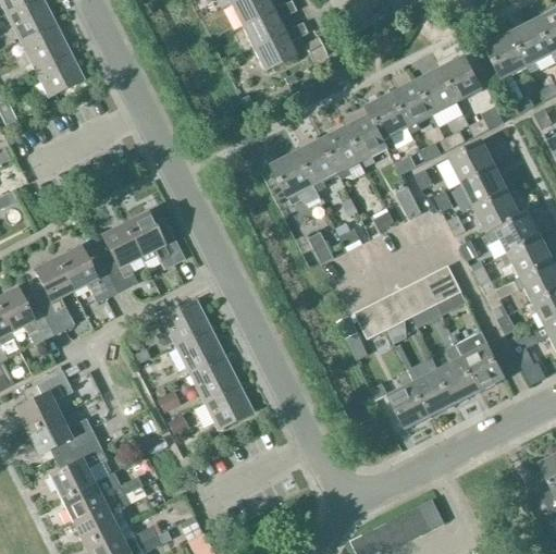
[(0,0),(0,1),(7,13),(32,0),(0,0)]
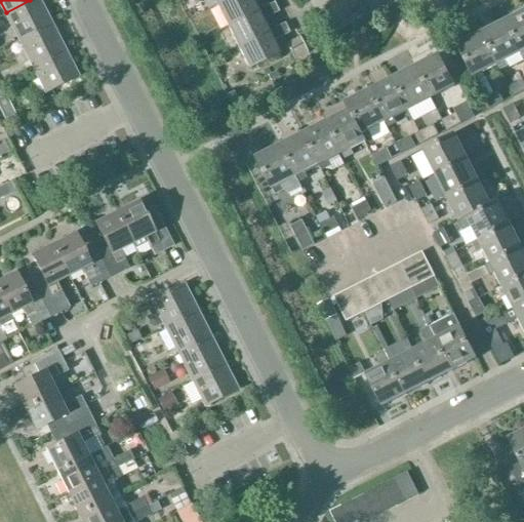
[(52,22),(41,0),(30,0),(6,12),(18,38),(52,22)]
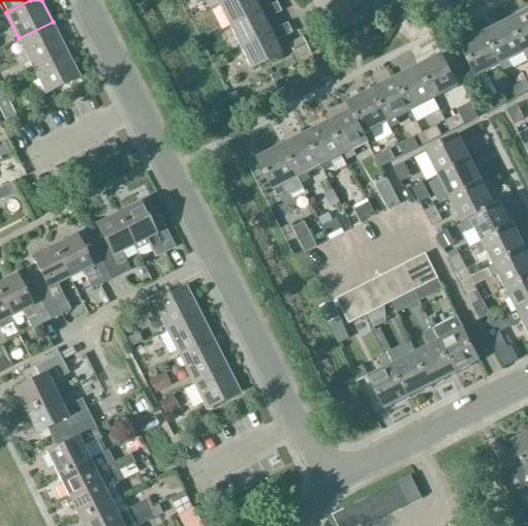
[(224,0),(219,3),(229,24),(260,8),(256,0),(224,0)]
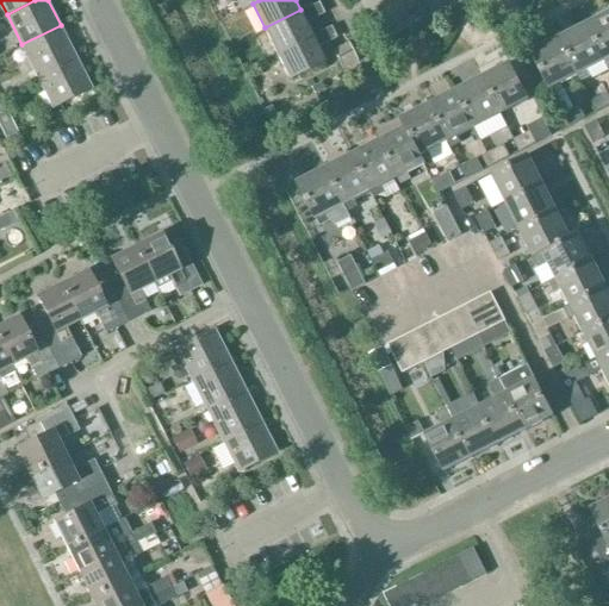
[(265,27),(278,51),(312,33),(306,20),(325,11),(319,0),(300,10),(265,27)]
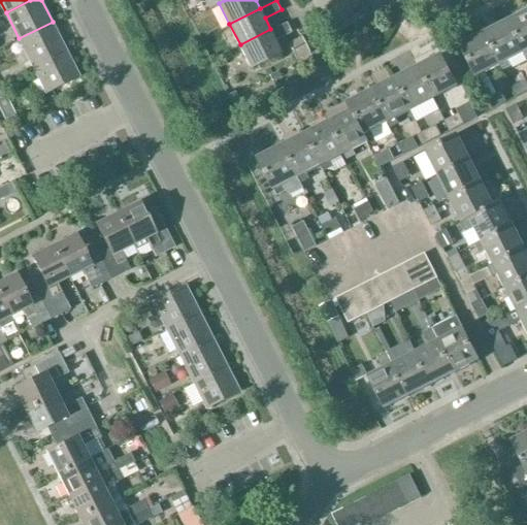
[(526,8),(507,19),(524,51),(526,55),(526,8)]
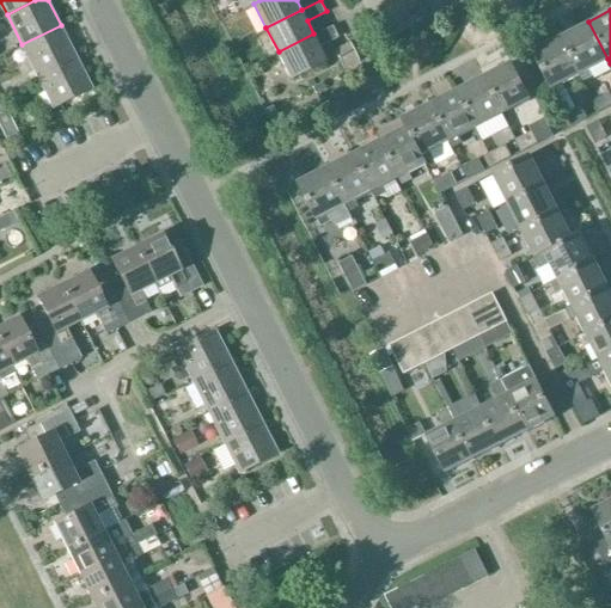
[(561,35),(580,73),(584,78),(594,73),(591,67),(608,59),(588,22),(561,35)]
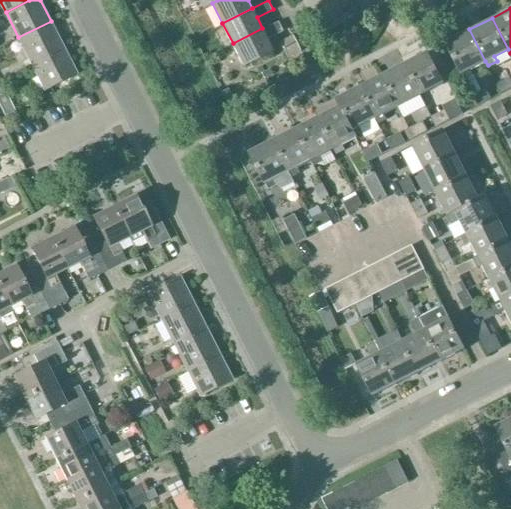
[(262,28),(233,43),(243,64),(272,50),(266,37),(283,29),(278,20),(262,28)]
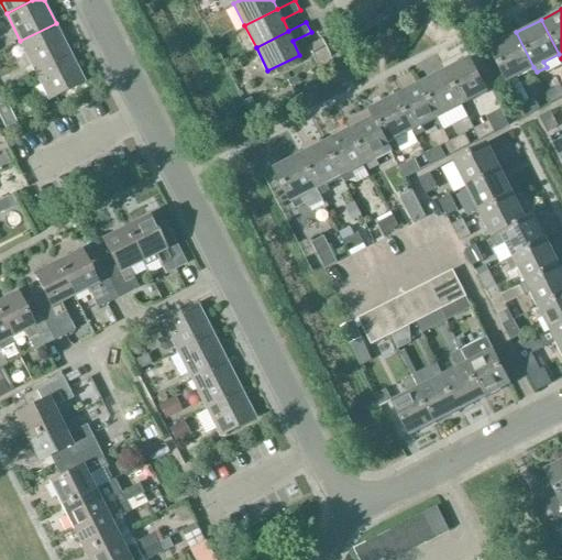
[(70,51),(56,23),(20,41),(34,69),(70,51)]
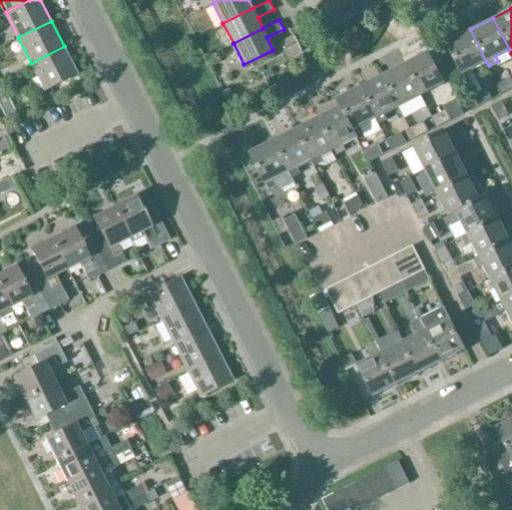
[(476,73),(473,67),(486,61),(470,29),(447,41),(466,78),(476,73)]
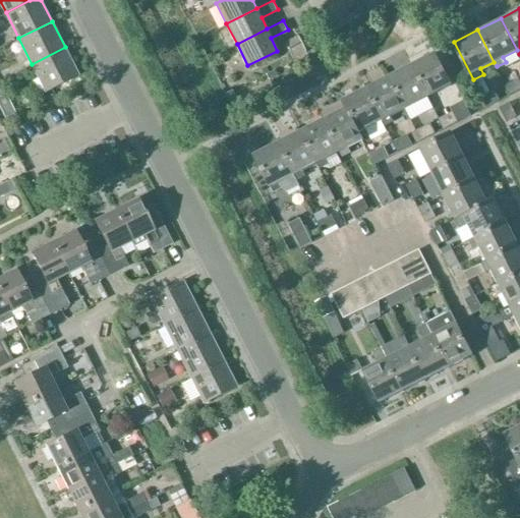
[(298,34),(285,41),(293,56),(306,50),(298,34)]
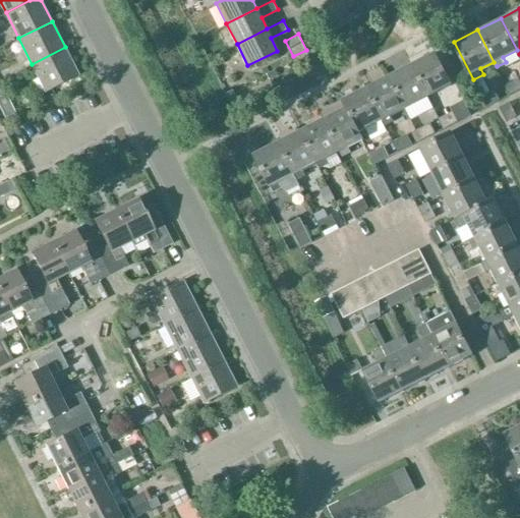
[(65,47),(32,64),(45,90),(78,73),(65,47)]
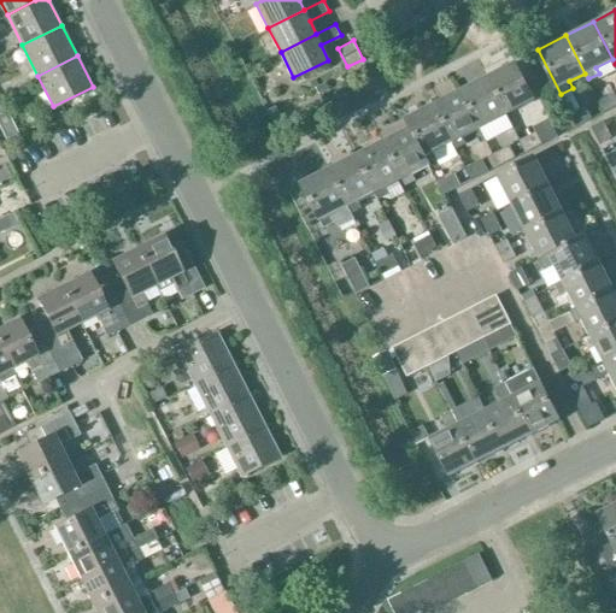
[(516,60),(488,75),(508,113),(535,99),(516,60)]
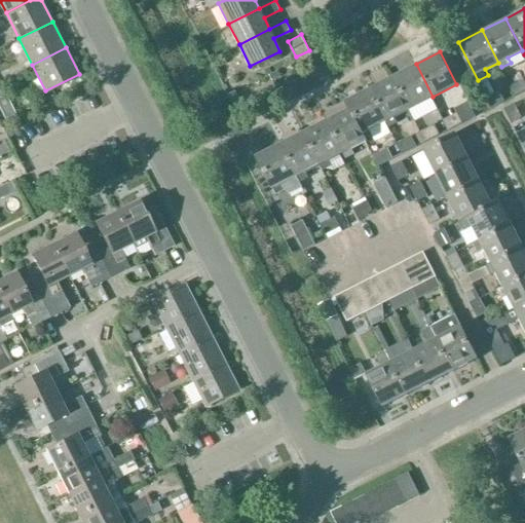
[(410,108),(433,97),(416,64),(392,75),(410,108)]
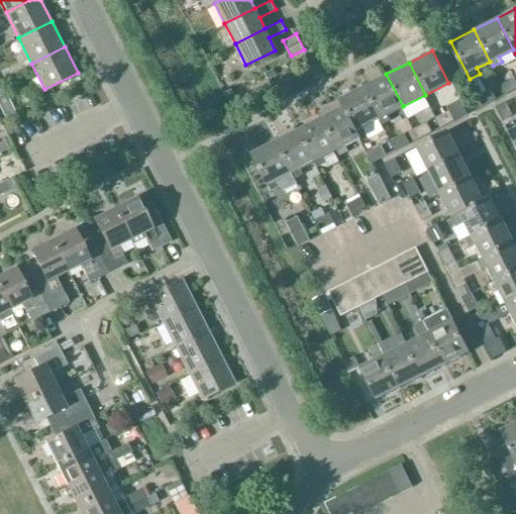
[(392,118),(390,113),(403,106),(386,74),(364,86),(380,118),(383,123),(392,118)]
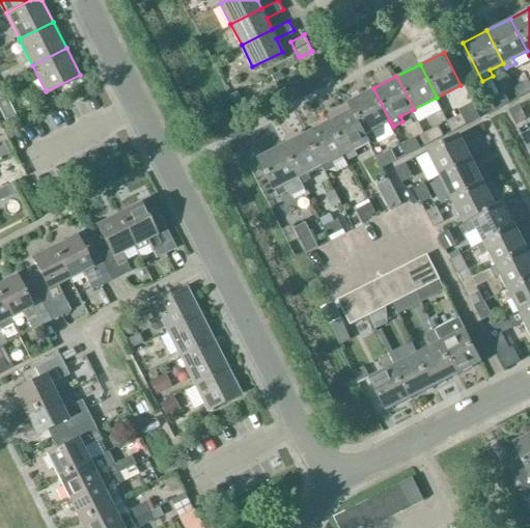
[(529,79),(515,86),(521,96),(529,91),(529,79)]
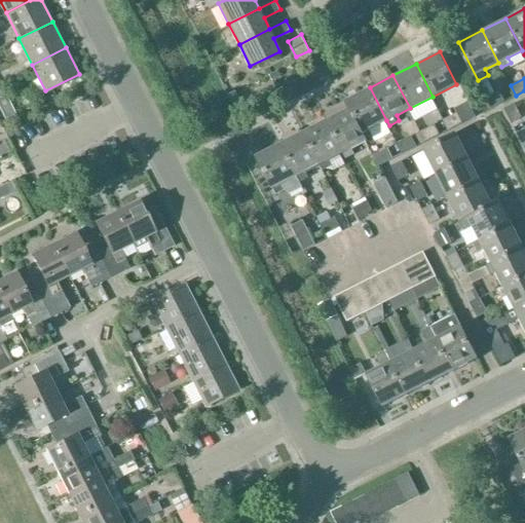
[(363,133),(386,120),(370,87),(346,100),(349,107),(363,133)]
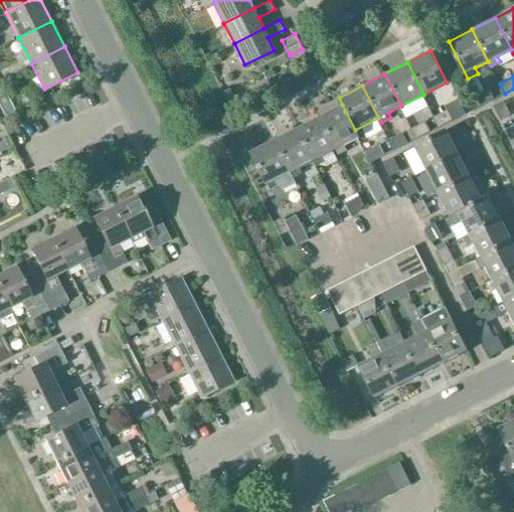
[(229,87),(221,91),(228,104),(236,100),(229,87)]
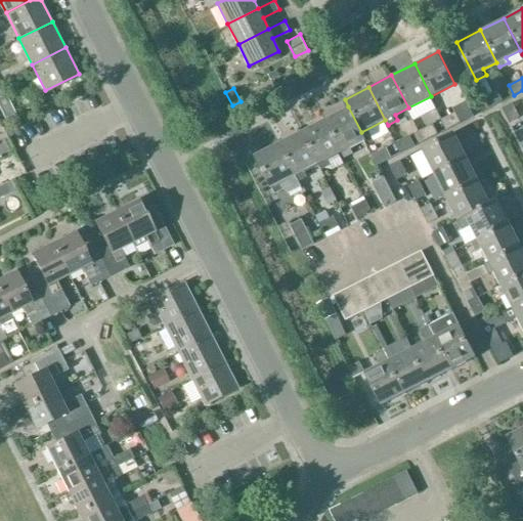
[(504,100),(497,90),(485,97),(490,107),(504,100)]
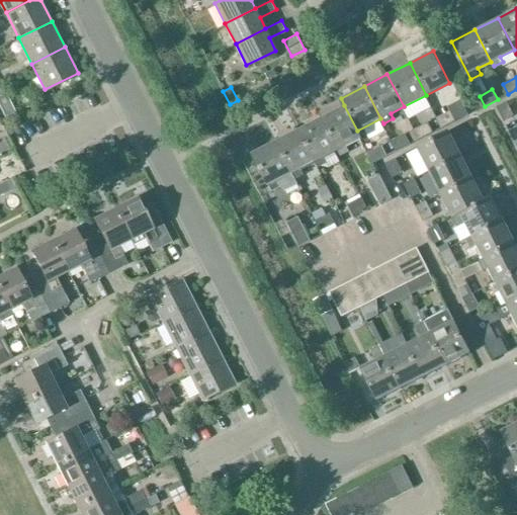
[(516,114),(509,102),(499,107),(505,120),(516,114)]
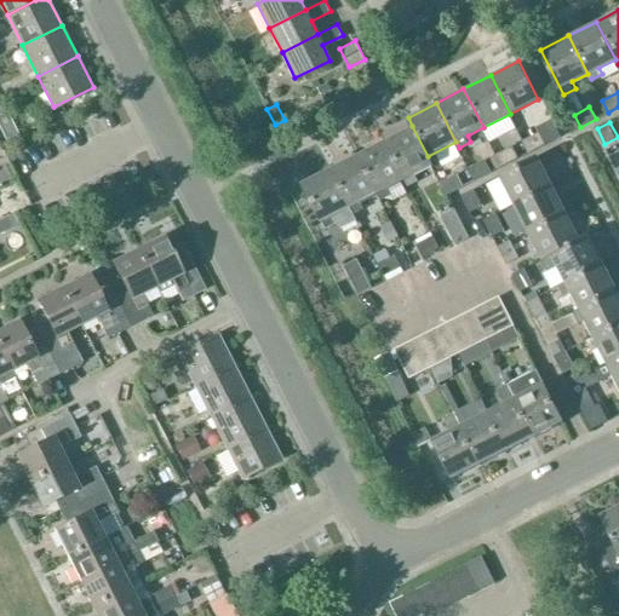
[(412,126),(385,140),(406,180),(407,184),(419,178),(417,174),(433,166),(428,156),(412,126)]
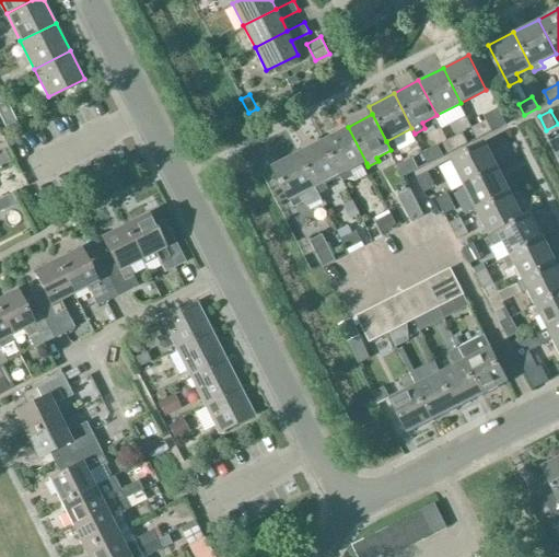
[(493,130),(488,119),(473,127),(478,138),(493,130)]
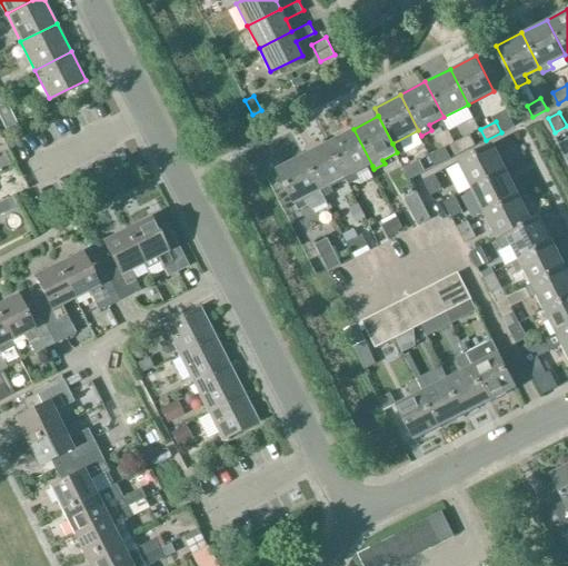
[(358,172),(372,166),(354,129),(328,141),(347,178),(349,182),(360,177),(358,172)]
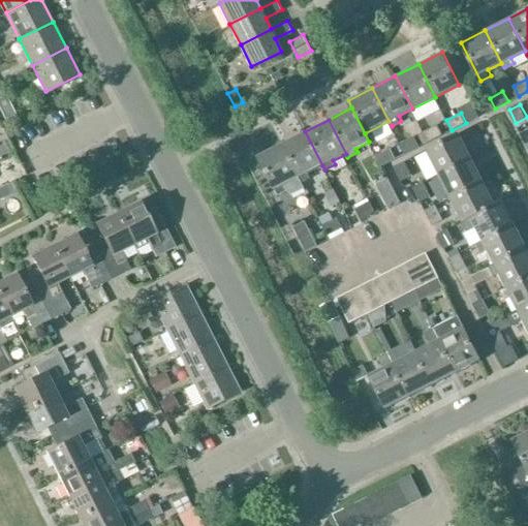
[(429,143),(443,135),(438,125),(424,131),(429,143)]
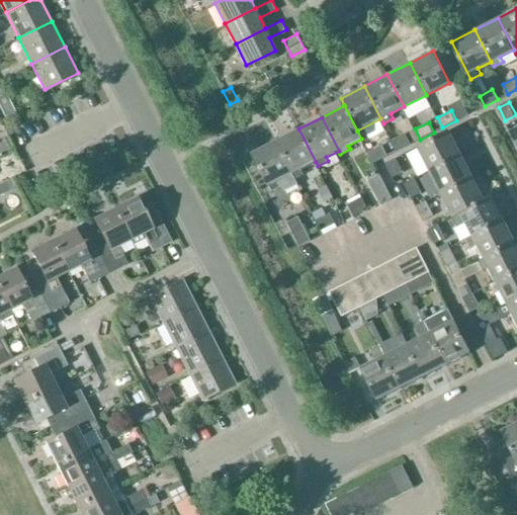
[(304,168),(316,162),(298,129),(276,141),(295,177),(306,172),(304,168)]
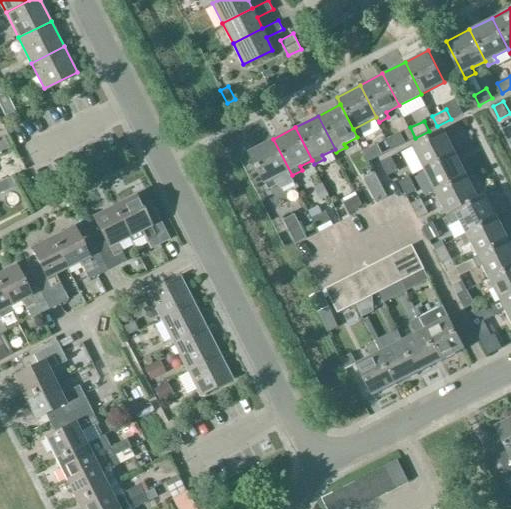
[(413,146),(424,168),(456,151),(445,129),(413,146)]
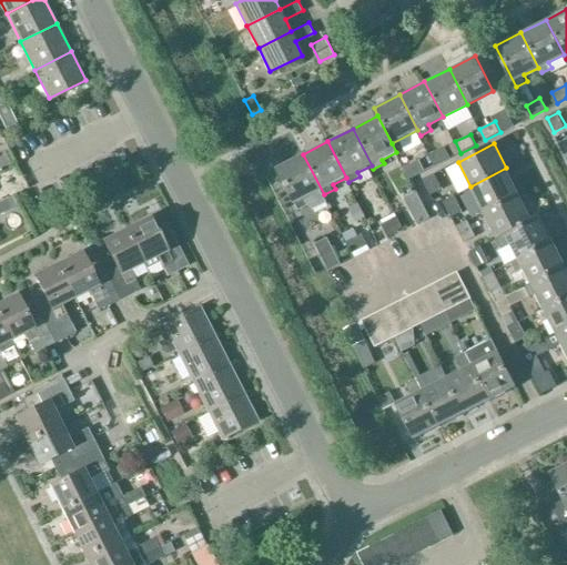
[(451,158),(445,147),(429,155),(435,165),(451,158)]
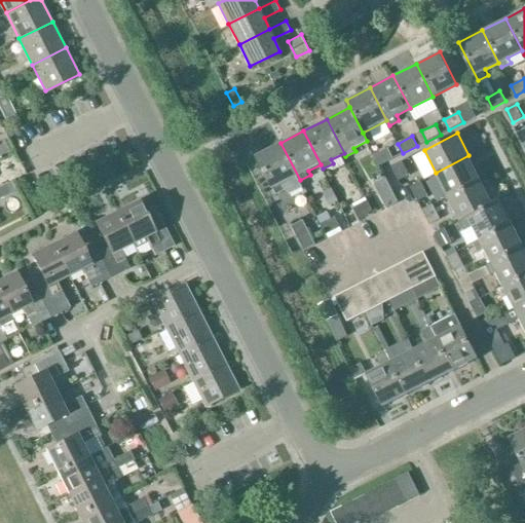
[(303,185),(300,180),(280,143),(257,155),(275,193),(286,188),(292,191),(303,185)]
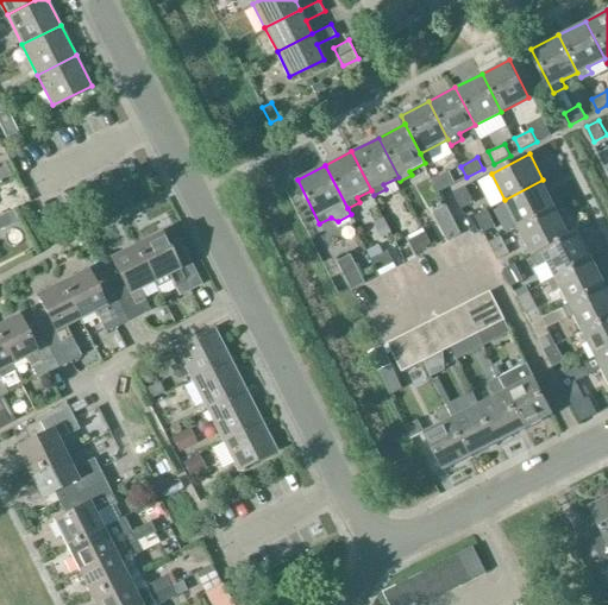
[(440,191),(457,183),(450,171),(433,180),(440,191)]
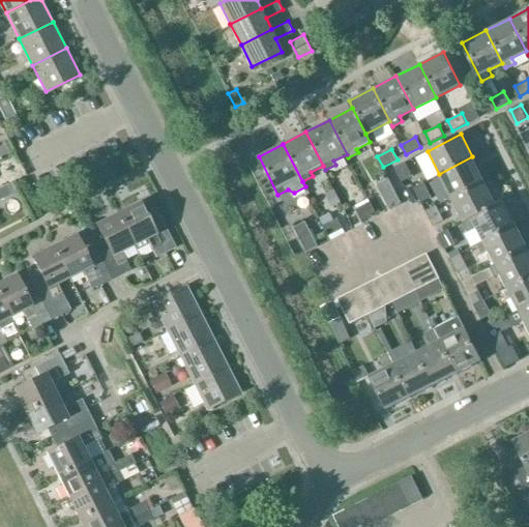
[(485,180),(472,156),(439,174),(451,197),(485,180)]
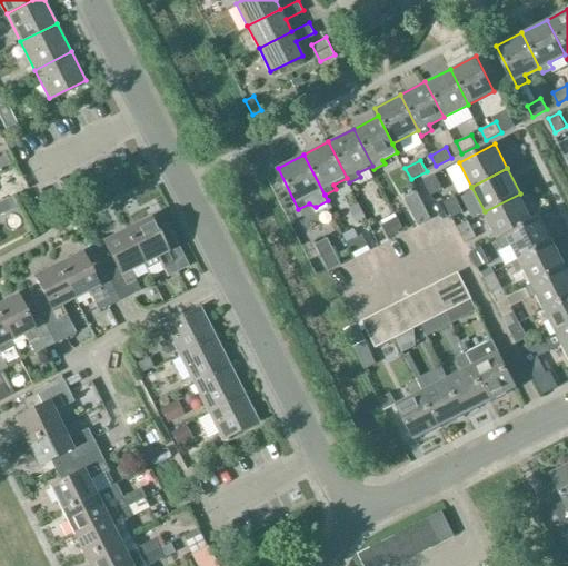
[(444,190),(436,175),(425,180),(432,195),(444,190)]
